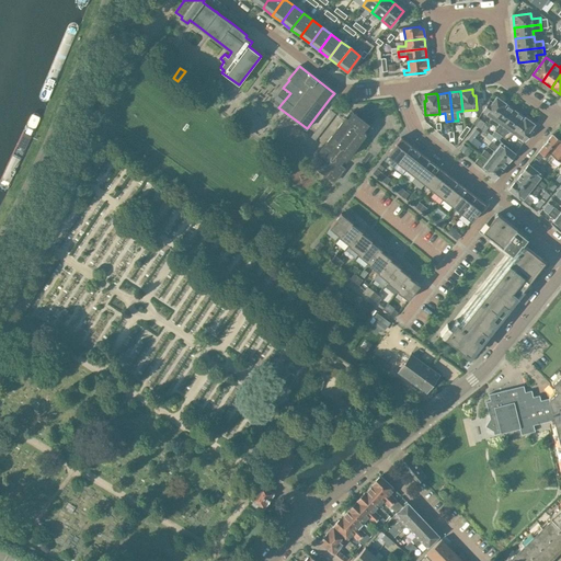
[(494,119),(506,103),(496,96),(493,102),(491,100),(482,112),(494,119)]
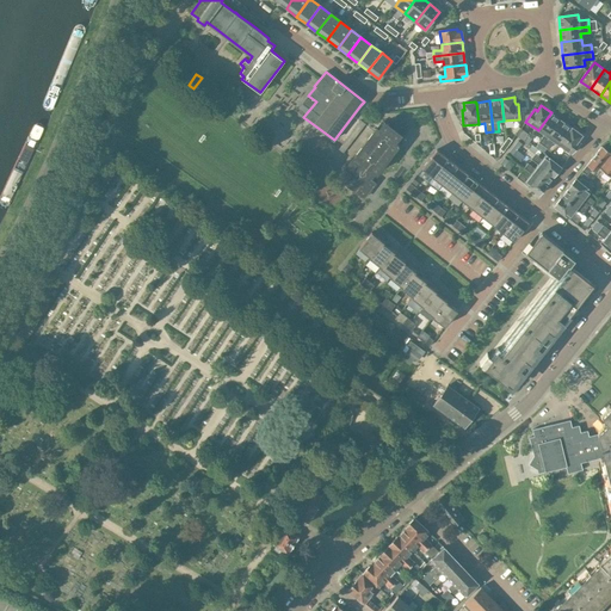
[(543,144),(561,121),(551,113),(551,112),(538,130),(534,137),(543,144)]
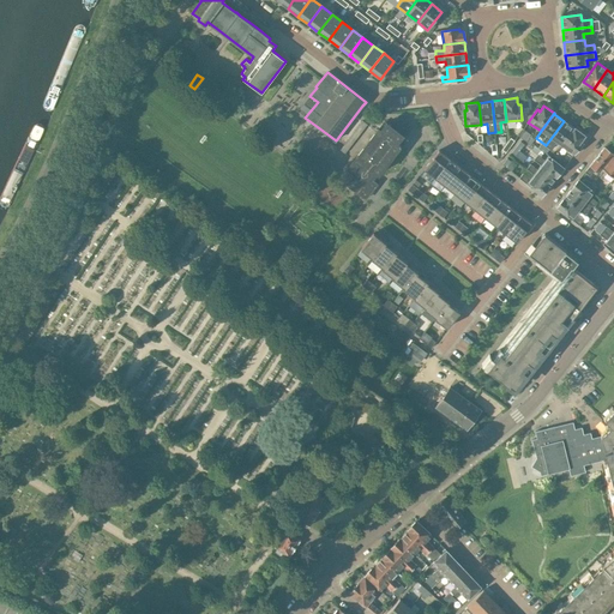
[(409,126),(397,116),(391,126),(386,122),(381,130),(379,127),(347,169),(355,175),(348,185),(366,199),(377,184),(372,180),(378,174),(401,146),(407,138),(402,134),(409,126)]
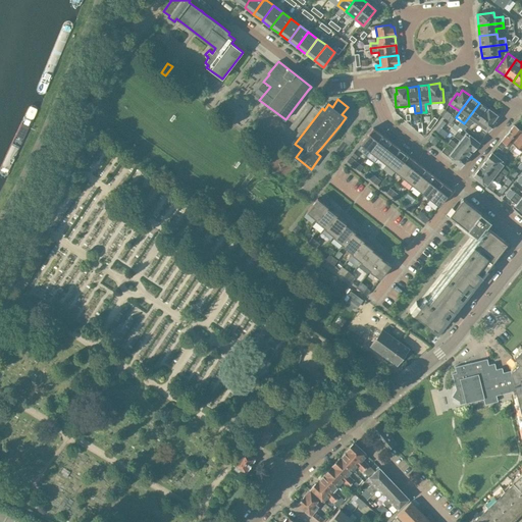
[(312,106),(308,103),(297,118),(300,121),(312,106)]
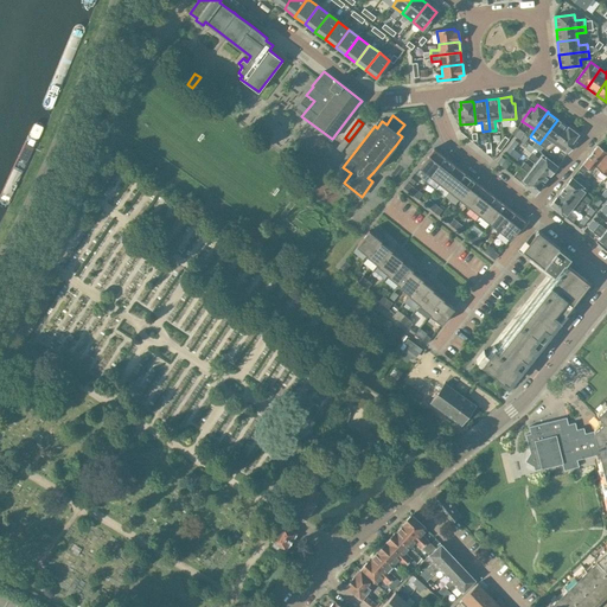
[(555,144),(567,127),(557,120),(540,144),(544,147),(549,140),(555,144)]
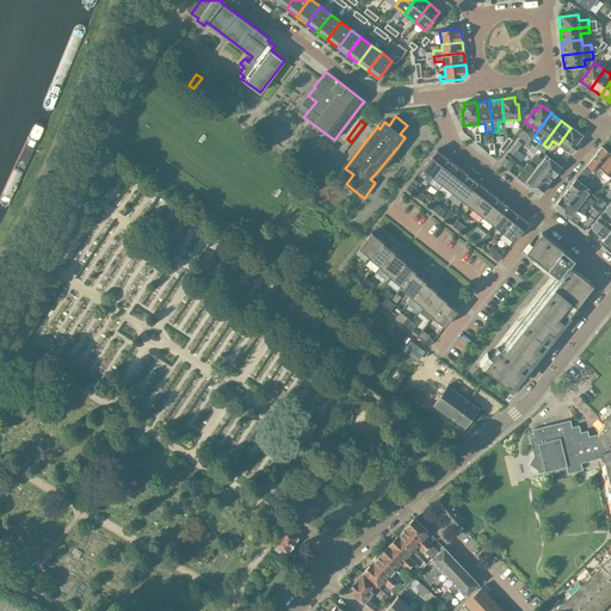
[(580,142),(579,141),(582,135),(572,127),(572,128),(571,128),(559,144),(571,154),(580,142)]
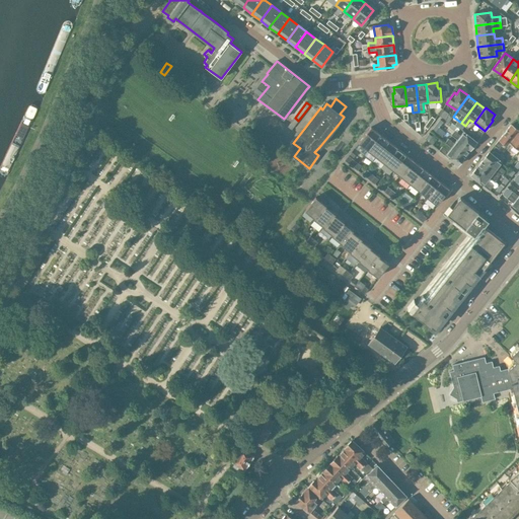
[(510,143),(518,130),(511,124),(495,145),(499,148),(504,142),(507,145),(510,143)]
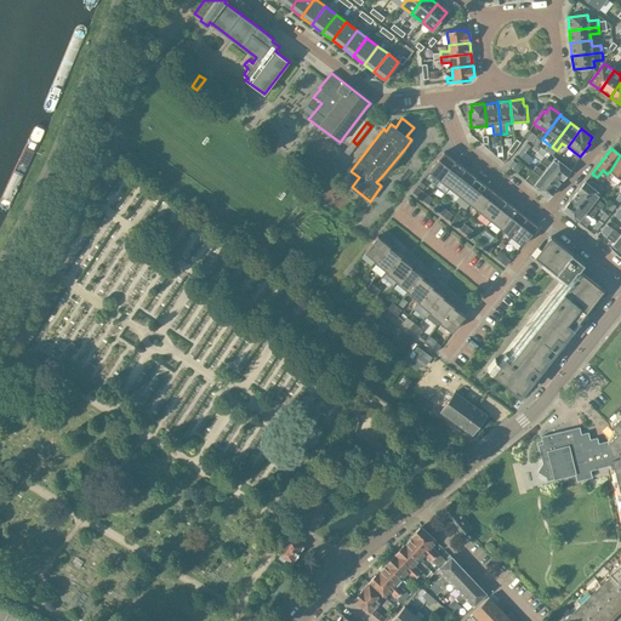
[(440,180),(455,160),(444,152),(429,171),(440,180)]
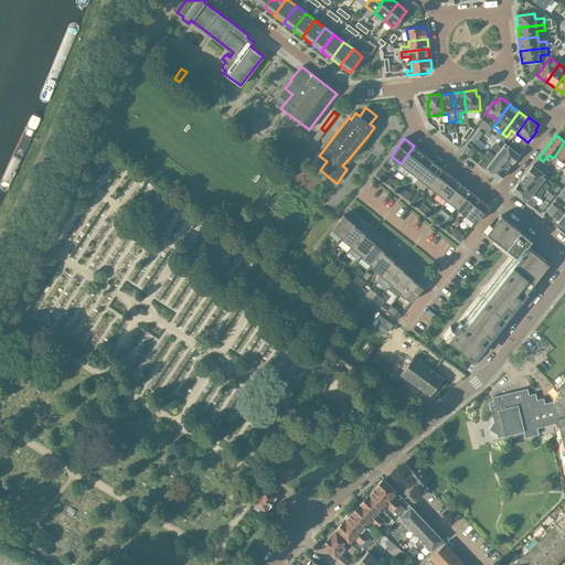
[(564,140),(564,141),(555,156),(564,163),(564,140)]
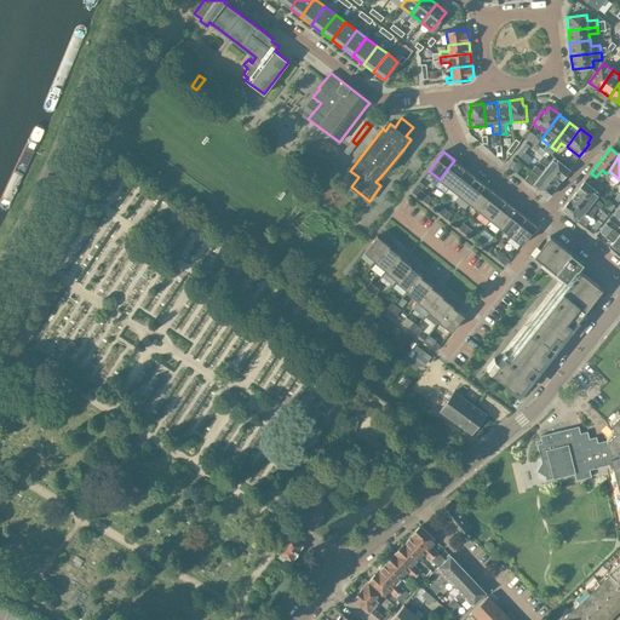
[(562,179),(569,170),(554,158),(550,162),(543,156),(539,161),(546,167),(562,179)]
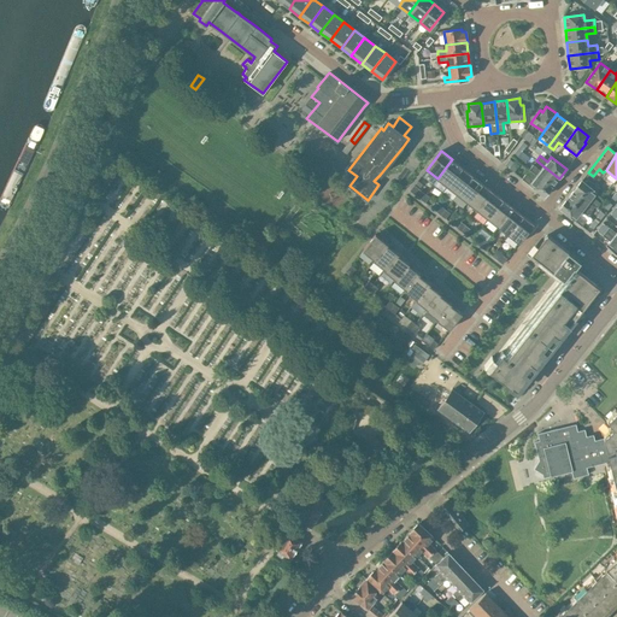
[(447,187),(462,168),(452,159),(438,178),(447,187)]
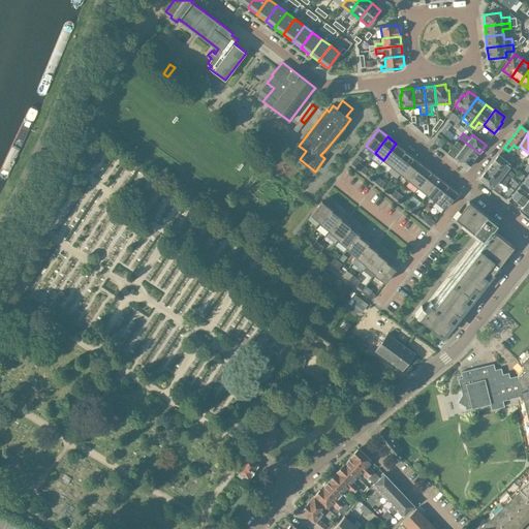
[(473,160),(479,153),(466,143),(463,146),(457,142),(454,146),(460,150),(473,160)]
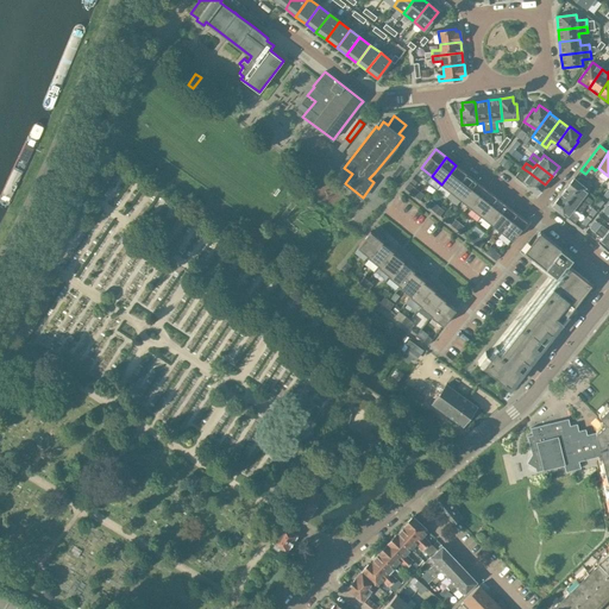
[(452,192),(466,174),(456,165),(441,184),(452,192)]
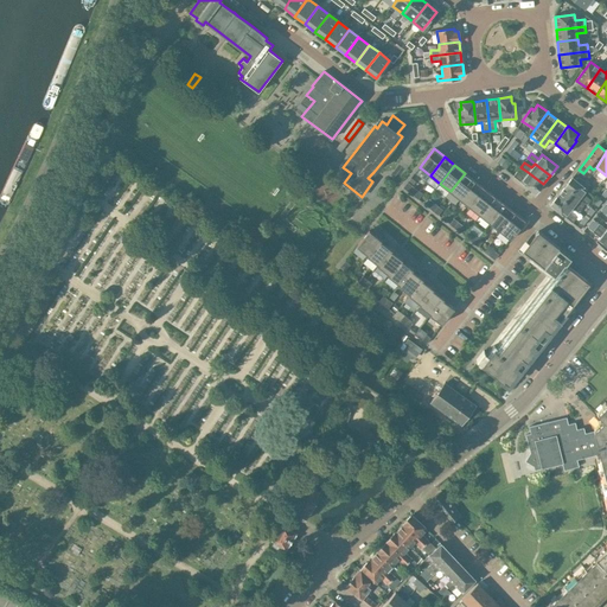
[(543,184),(528,172),(524,177),(517,171),(513,176),(536,193),(543,184)]
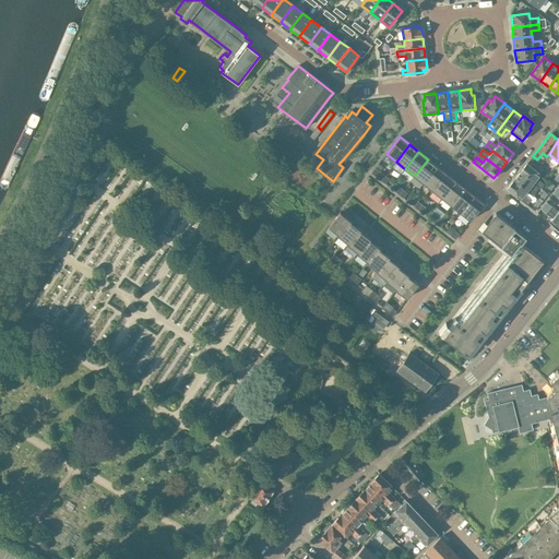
[(424,183),(437,166),(428,159),(415,176),(424,183)]
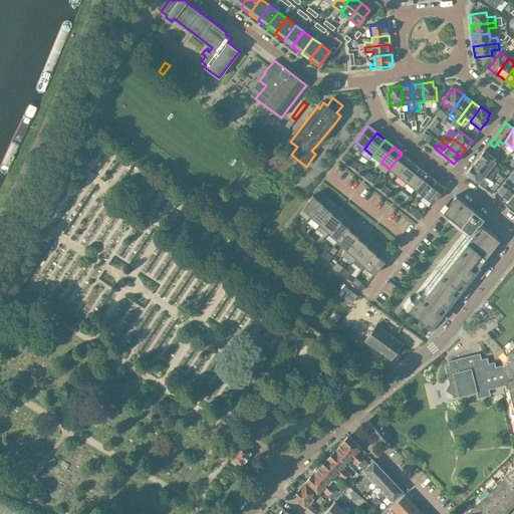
[(493,157),(488,153),(485,151),(478,158),(495,172),(497,173),(500,169),(494,165),(497,161),(497,160),(493,157)]
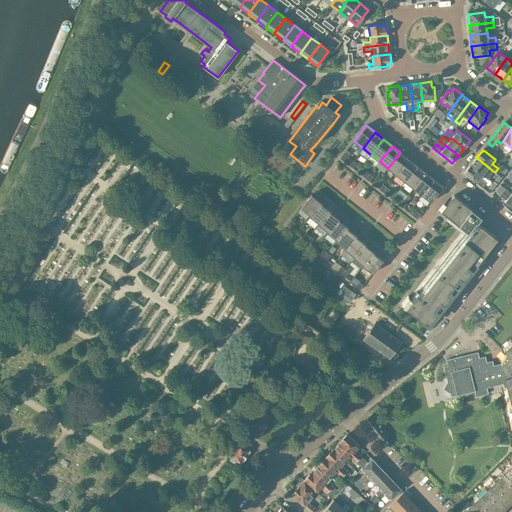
[(396,175),(409,159),(400,152),(388,168),(396,175)]
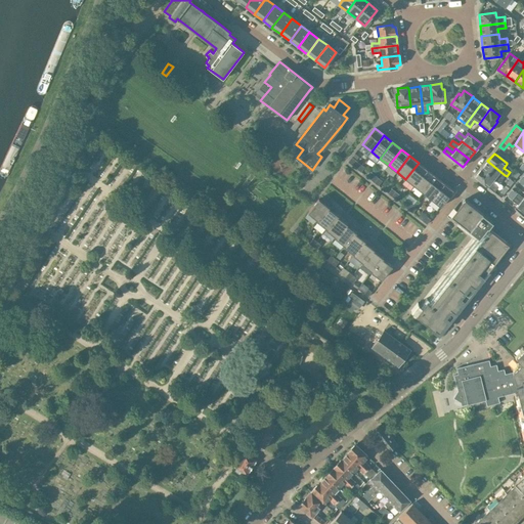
[(505,175),(487,161),(481,169),(496,181),(498,183),(505,175)]
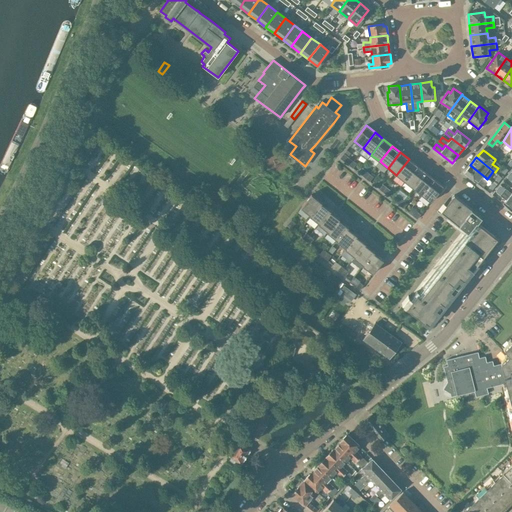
[(409,159),(396,175),(405,181),(417,166),(409,159)]
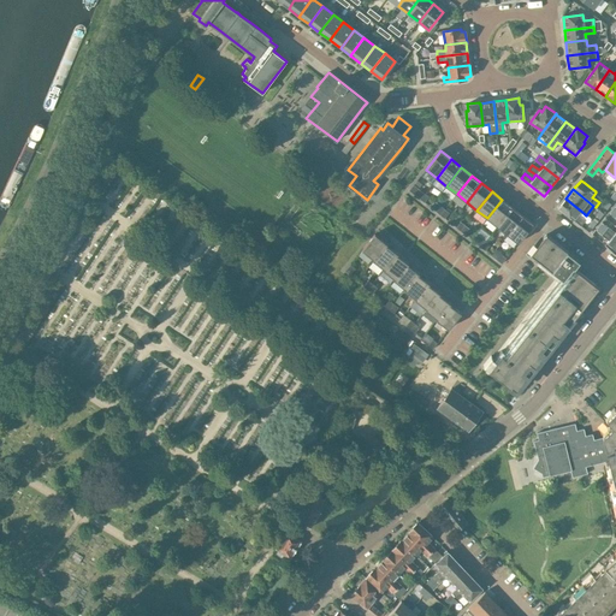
[(584,213),(566,199),(558,208),(581,226),(585,221),(580,217),(584,213)]
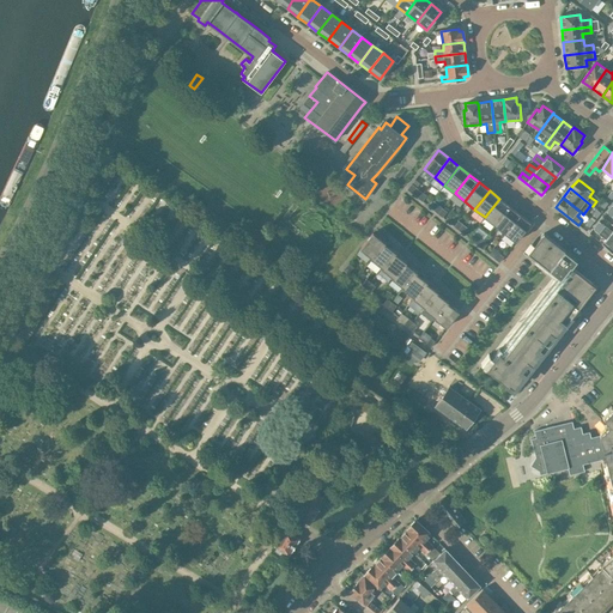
[(495,225),(510,207),(499,199),(485,217),(495,225)]
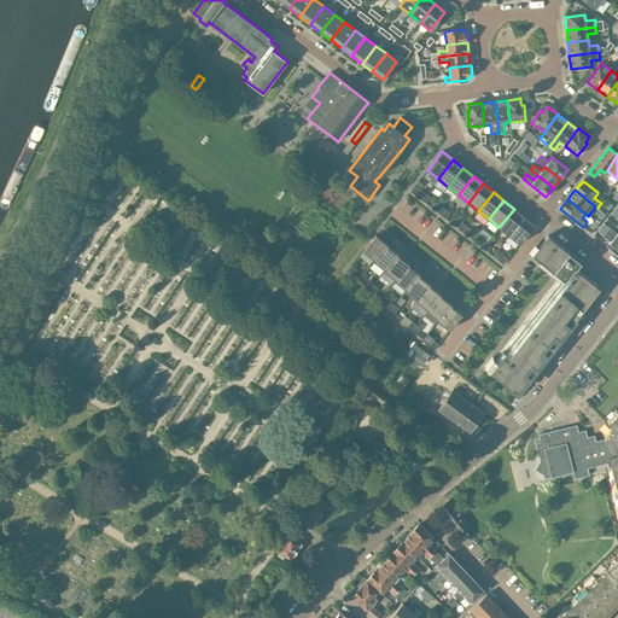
[(509,235),(524,216),(514,209),(499,227),(509,235)]
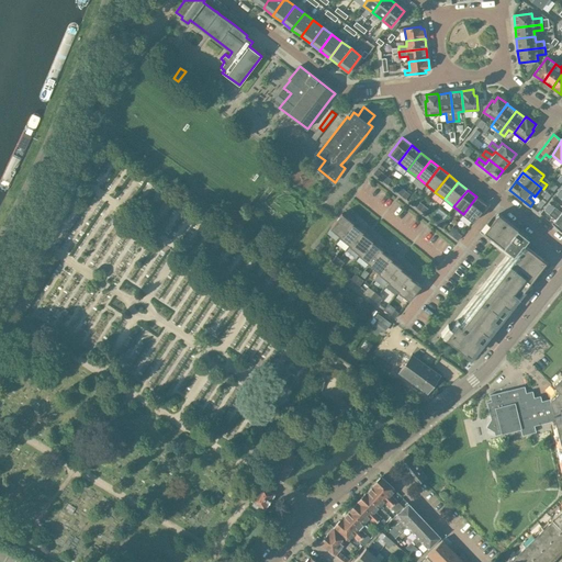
[(473,222),(486,204),(476,197),(463,214),(473,222)]
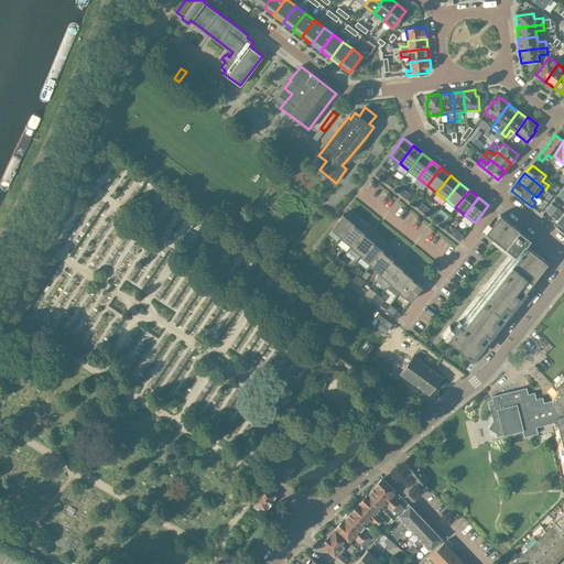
[(253,208),(245,204),(240,213),(249,217),(253,208)]
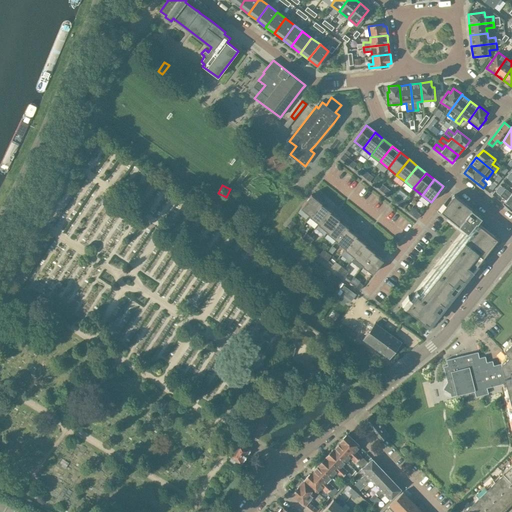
[(511,191),(511,193),(505,188),(505,189),(503,192),(511,199),(511,191)]
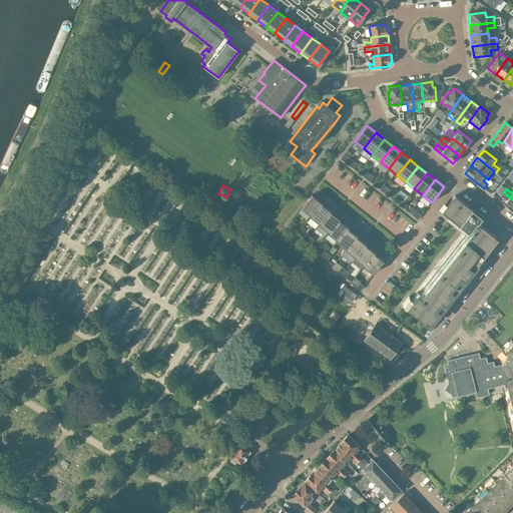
[(512,199),(504,192),(501,195),(507,200),(504,204),(512,210),(512,199)]
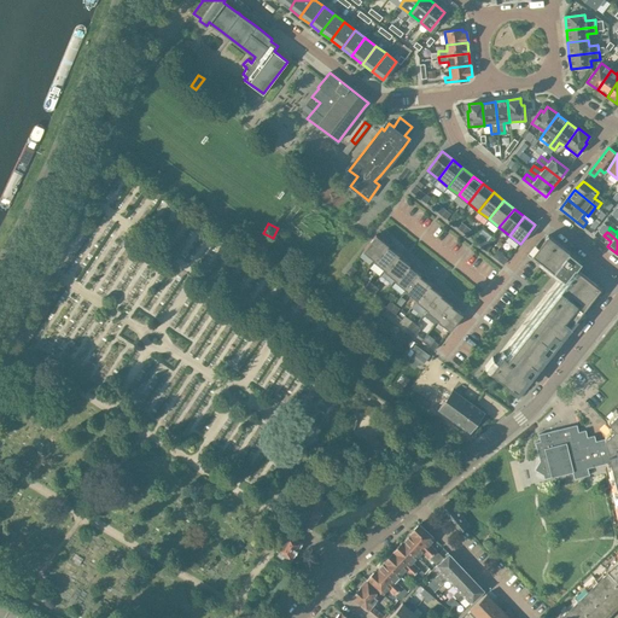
[(374,261),(388,244),(375,234),(363,251),(374,260),(374,261)]
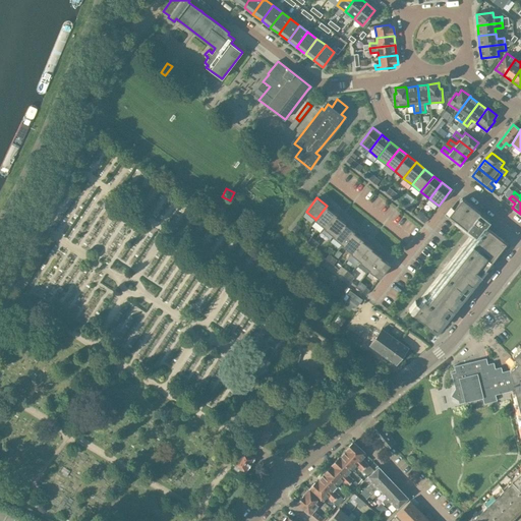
[(505,241),(485,227),(490,221),(480,213),(462,198),(449,215),(467,229),(475,235),(469,243),(471,244),(459,259),(457,257),(450,268),(451,270),(440,284),(438,283),(429,293),(431,294),(426,301),(424,299),(413,313),(435,330),(505,241)]
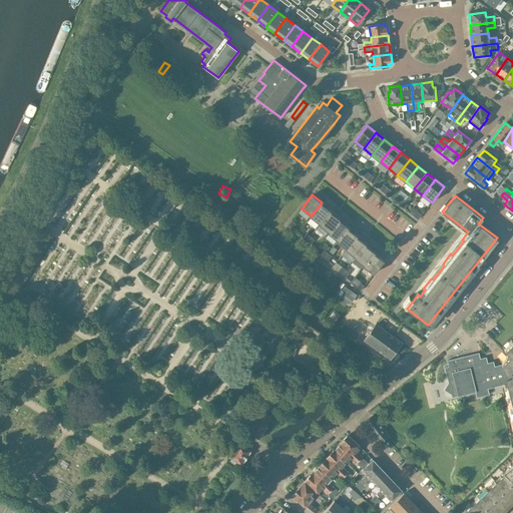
[(320,224),(331,210),(322,203),(323,203),(322,202),(311,216),(320,223),(319,224),(320,224)]
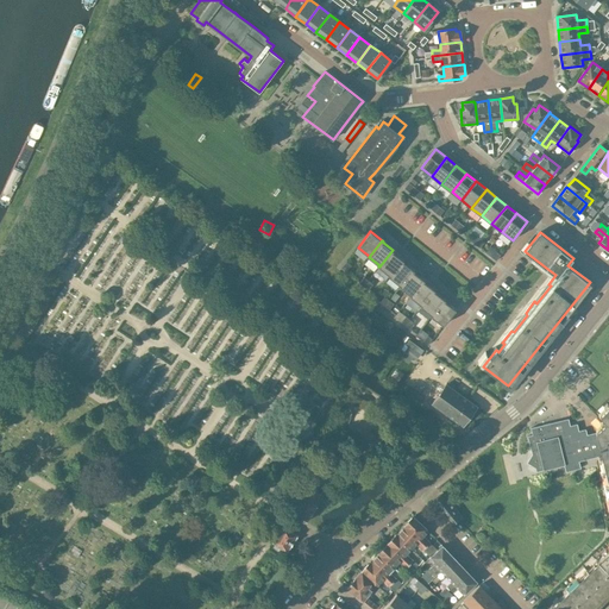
[(390,277),(403,261),(393,252),(394,251),(393,250),(380,267),(390,275),(389,276),(390,277)]
